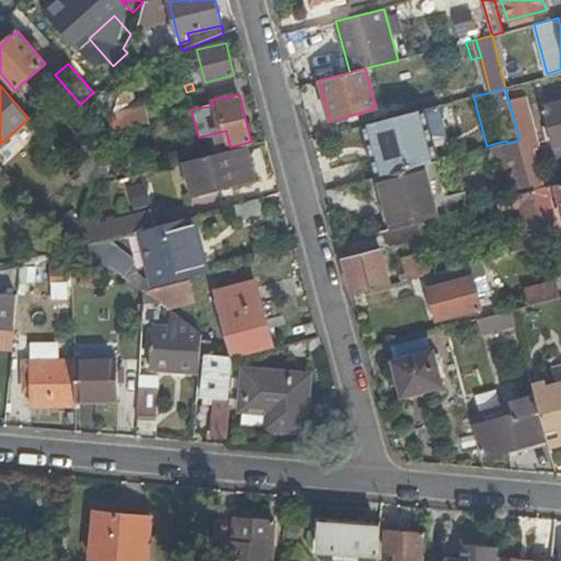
[(526,95),(508,100),(519,140),(523,151),(529,149),(539,147),(526,95)]
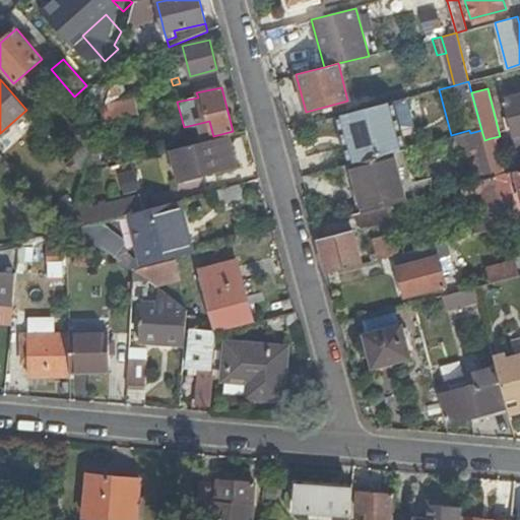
[(101,107),(107,123),(139,111),(133,94),(101,107)]
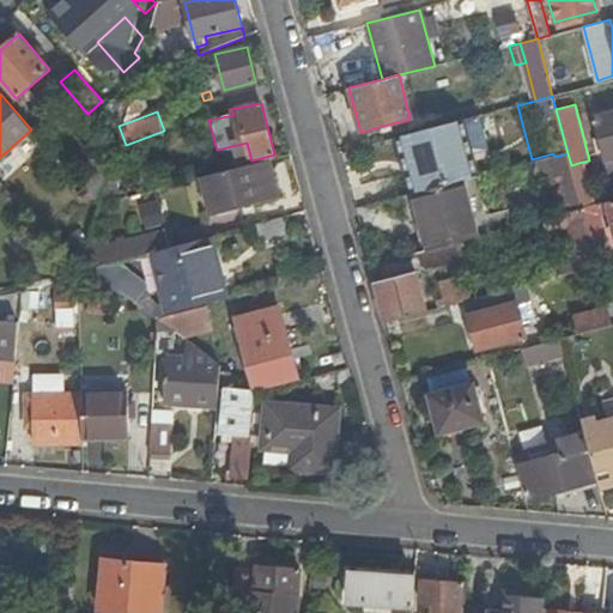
[(612,187),(612,113),(594,119),(612,188),(612,187)]
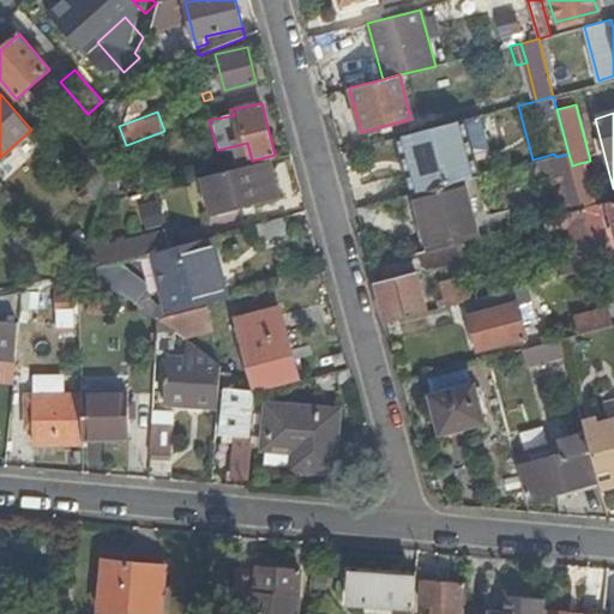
[(475,116),(411,133),(427,191),(465,181),(481,176),(491,174),(475,116)]
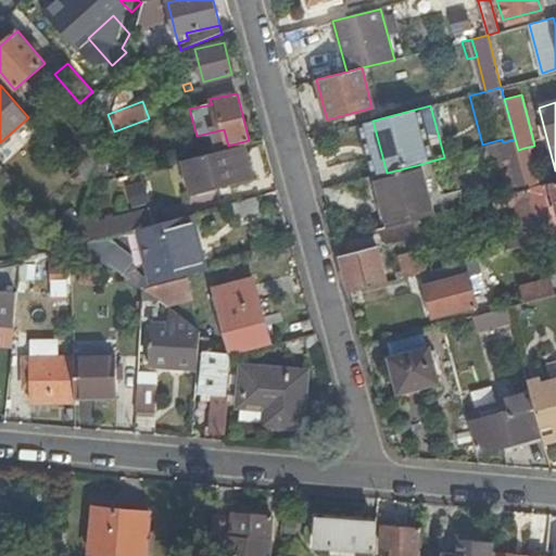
[(68,164),(88,186),(105,129),(92,122),(68,164)]
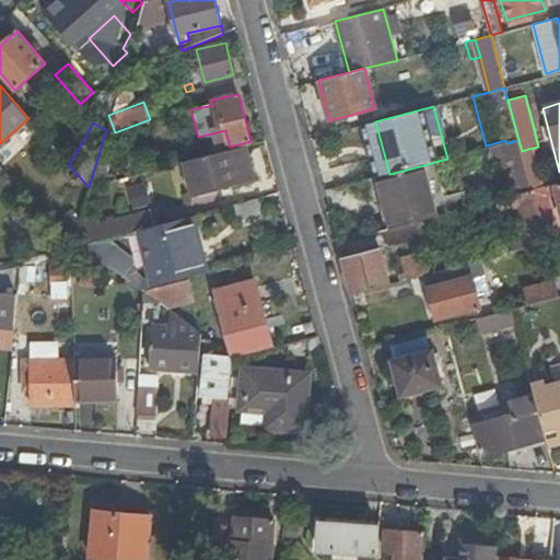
[(522,151),(518,140),(506,143),(520,194),(532,191),(522,151)]
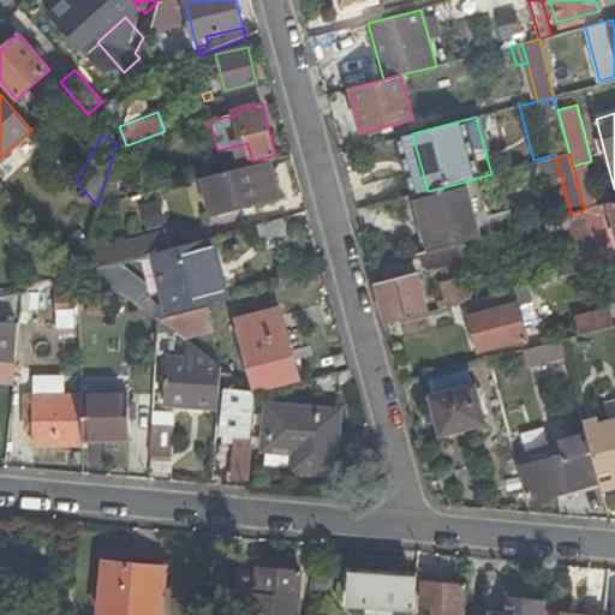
[(269,161),(207,178),(215,210),(238,203),(240,210),(280,199),(269,161)]
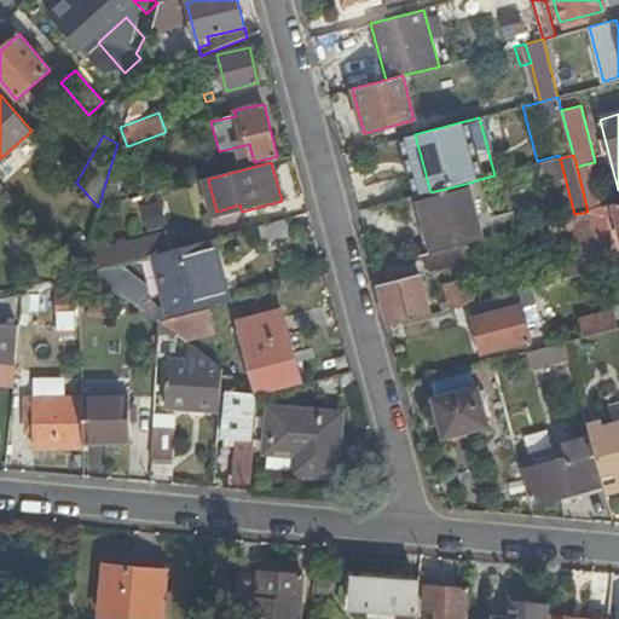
[(596,208),(584,165),(577,167),(588,212),(596,208)]
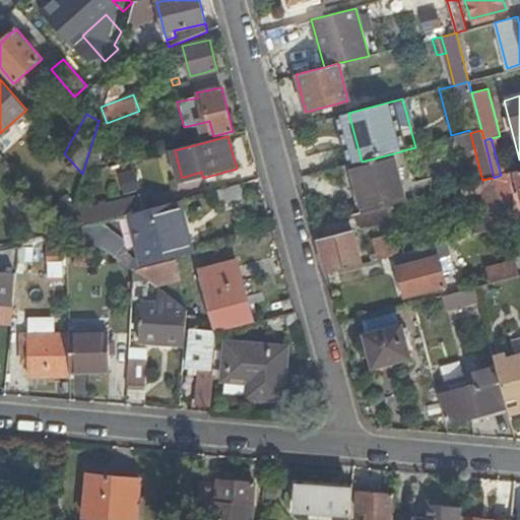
[(109,166),(105,149),(90,153),(86,171),(109,166)]
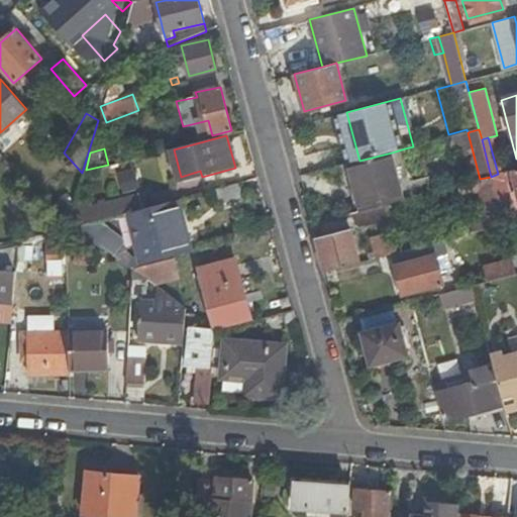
[(417,196),(405,148),(392,152),(405,199),(417,196)]
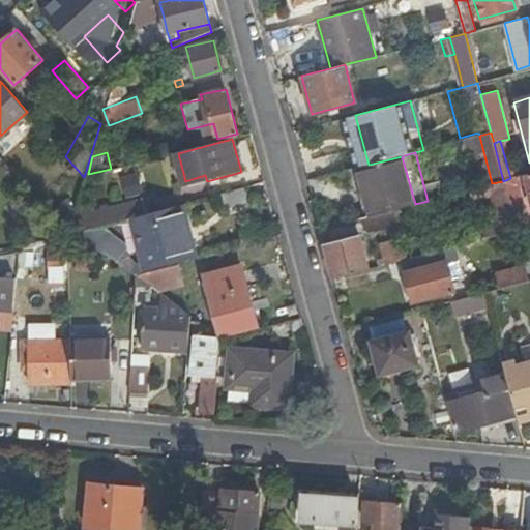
[(415,204),(402,156),(369,165),(357,168),(371,216),(415,204)]
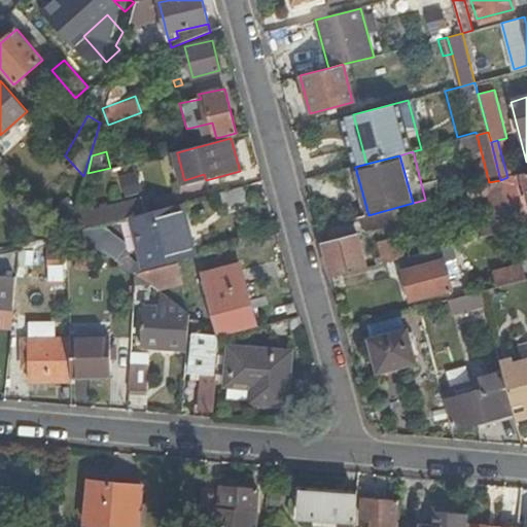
[(355,167),(345,170),(351,191),(354,190),(361,216),(369,215),(355,167)]
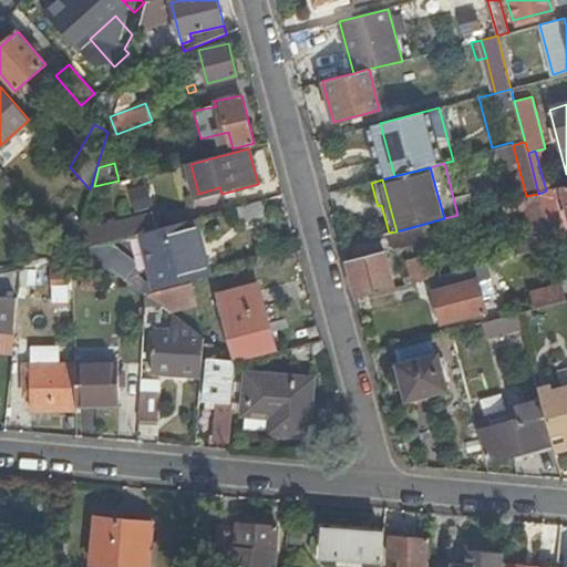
[(146,185),(127,191),(133,213),(152,207),(146,185)]
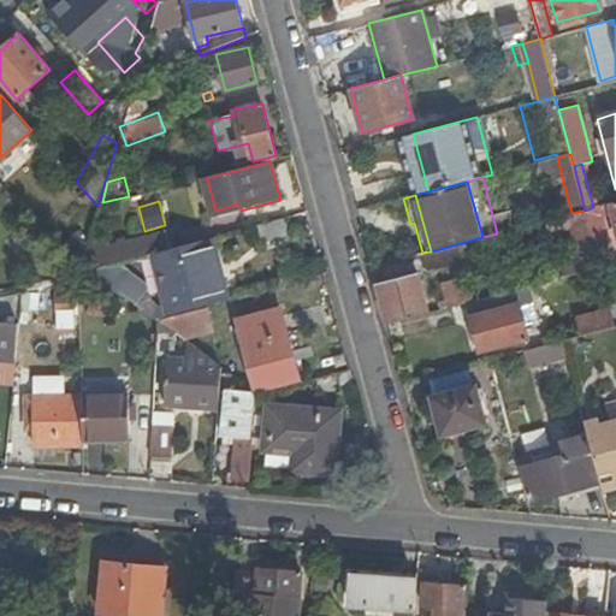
[(599,206),(593,207),(585,211),(594,247),(609,242),(599,206)]
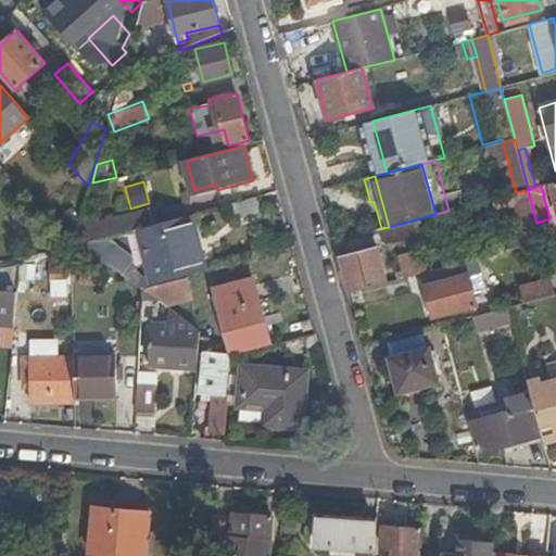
[(528,190),(516,192),(494,199),(496,210),(515,206),(522,234),(504,238),(507,252),(543,243),(536,223),(528,190)]
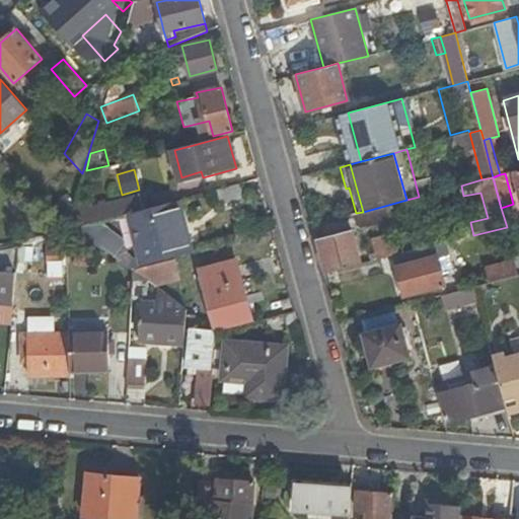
[(243,198),(240,183),(215,191),(219,205),(243,198)]
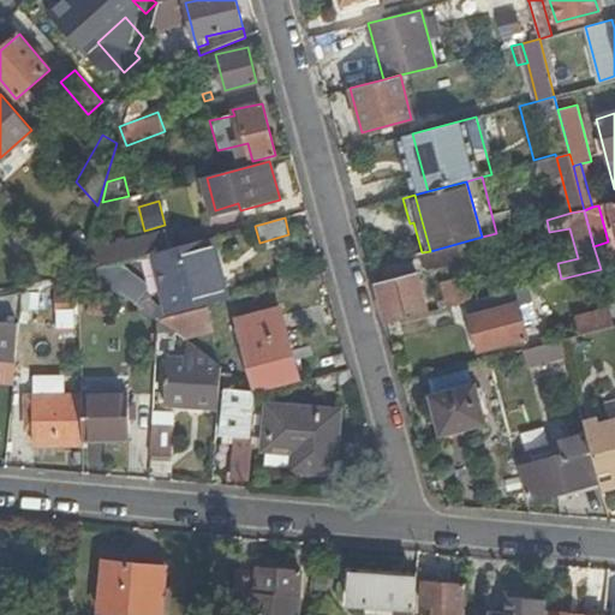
[(107,246),(112,264),(154,254),(169,249),(166,232),(107,246)]
